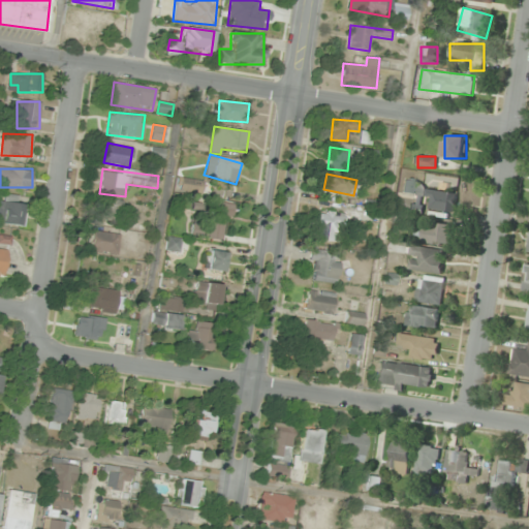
[(178,191),(197,190),(196,178),(178,179),(178,191)]
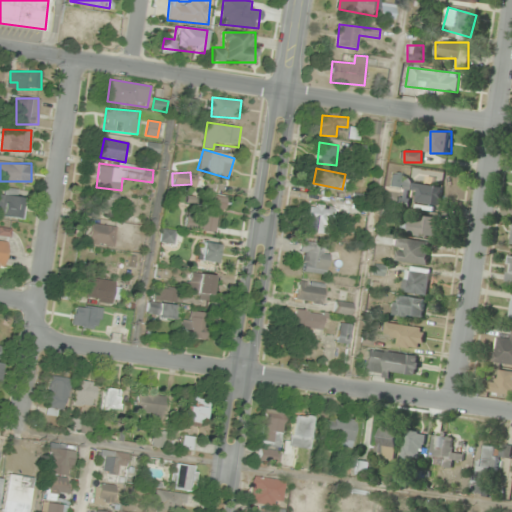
[(443,185),(393,179),(392,188),(416,191),(414,202),(440,206),(443,185)]
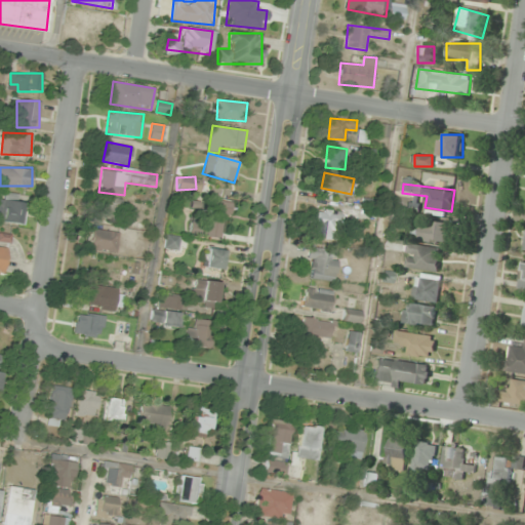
[(0,199),(0,220),(24,224),(27,202),(0,199)]
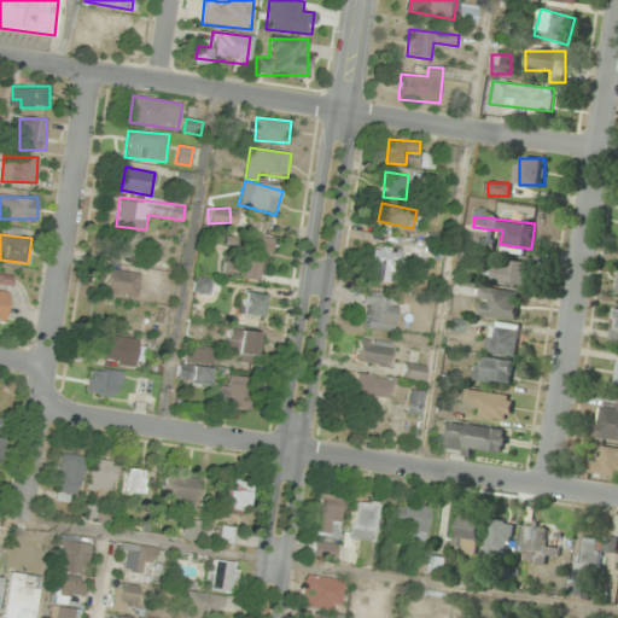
[(133,256),(133,234),(117,234),(117,256),(133,256)]
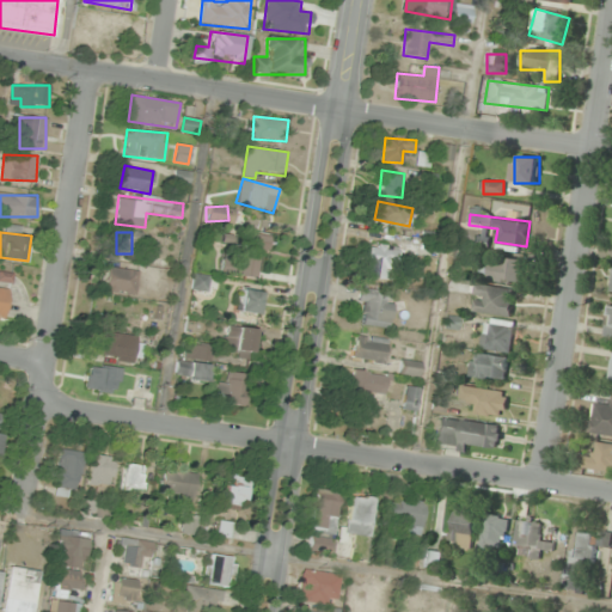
[(267,276),(265,234),(239,236),(242,277),(267,276)]
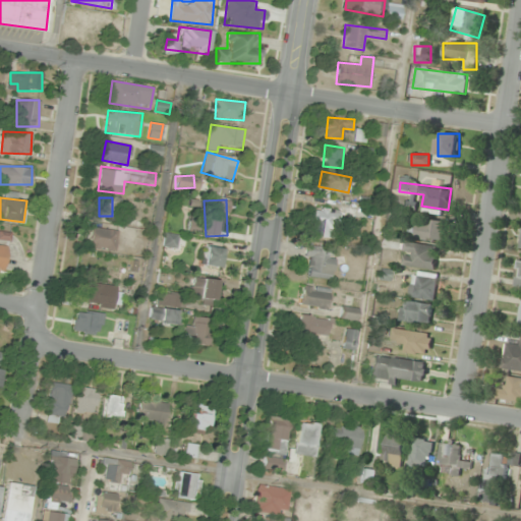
[(338,210),(315,208),(312,236),(335,238),(338,210)]
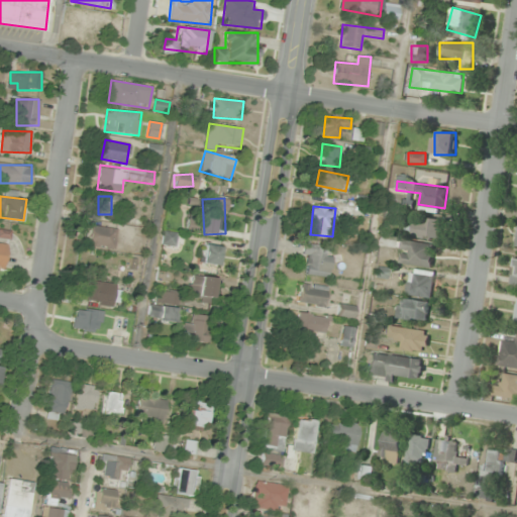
[(442,220),(407,217),(405,235),(440,239),(442,220)]
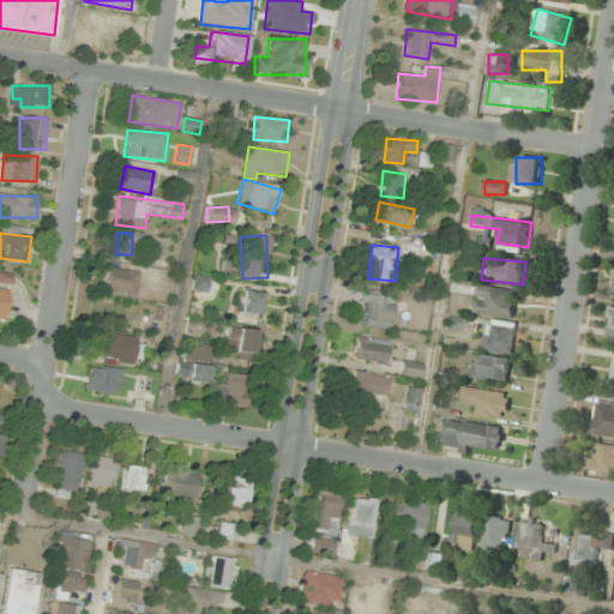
[(136,295),(139,272),(110,266),(106,289),(136,295)]
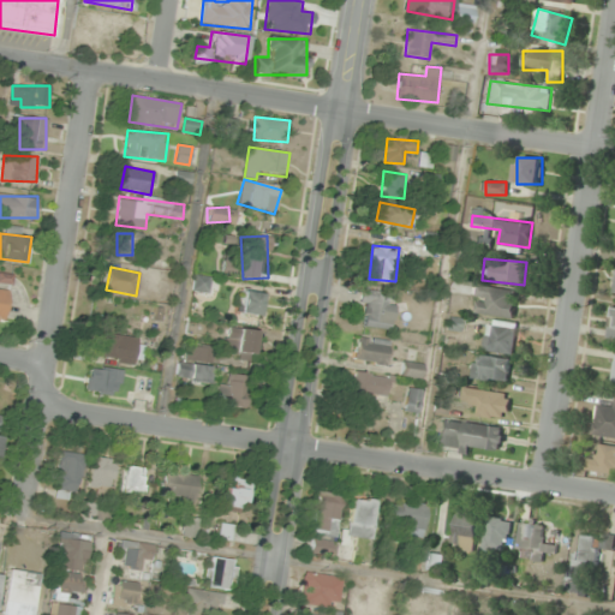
[(209,291),(209,276),(196,276),(196,291),(209,291)]
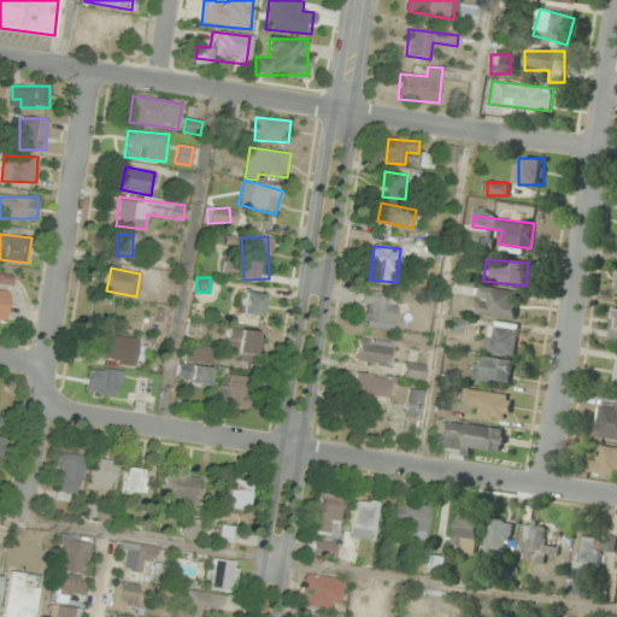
[(476,315),(516,319),(519,293),(468,287),(466,295),(479,297),(476,315)]
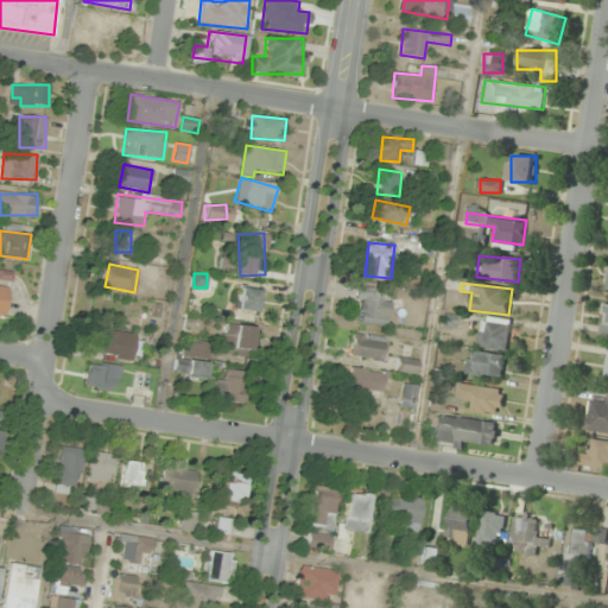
[(258,312),(261,290),(241,287),(238,309),(258,312)]
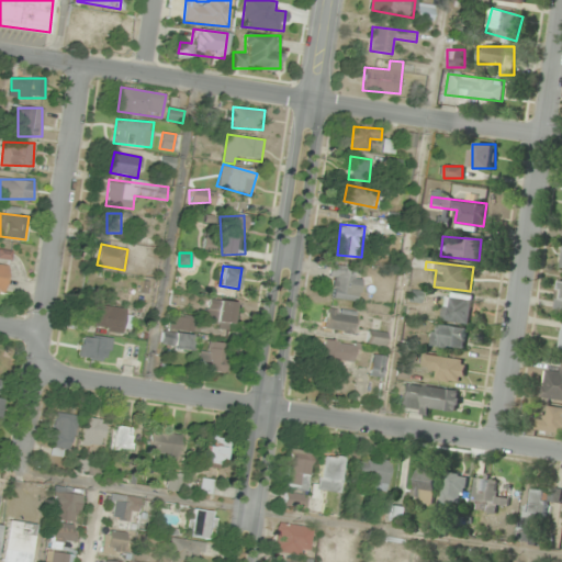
[(328,293),(357,303),(364,281),(351,277),(353,271),(338,266),(328,293)]
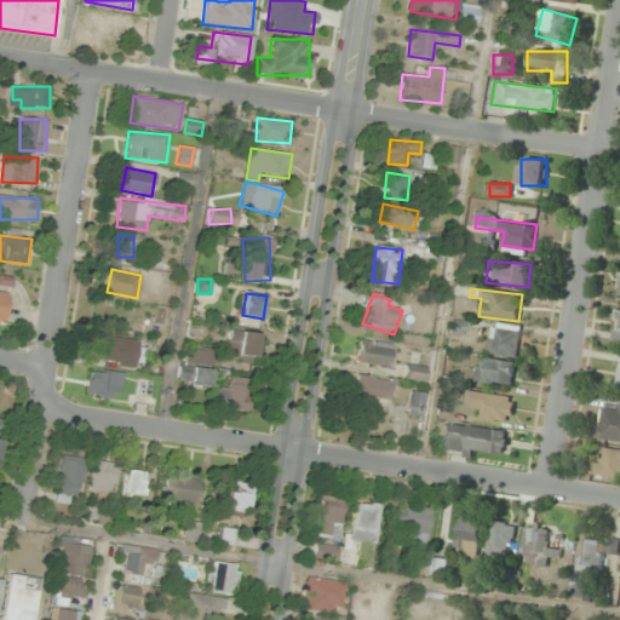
[(491,355),(520,355),(520,326),(491,326),(491,355)]
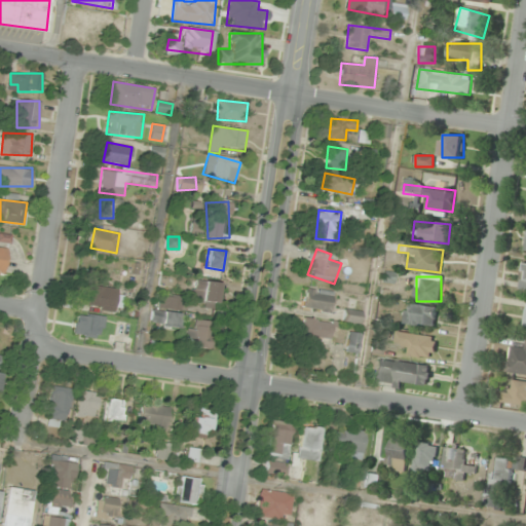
[(218,303),(220,283),(195,280),(193,300),(218,303)]
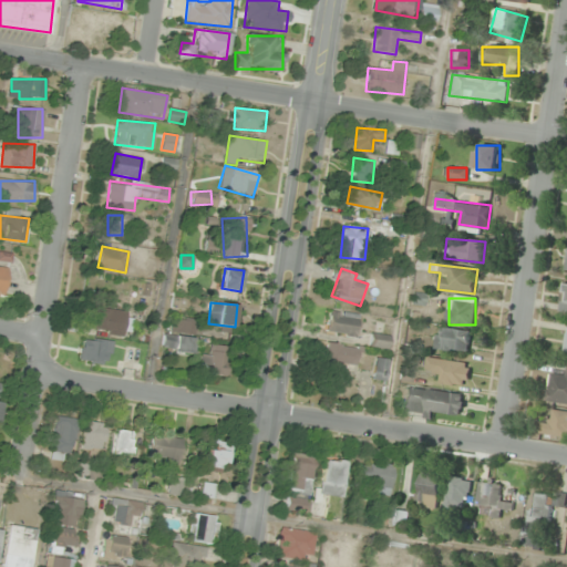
[(131,336),(133,312),(95,308),(92,331),(131,336)]
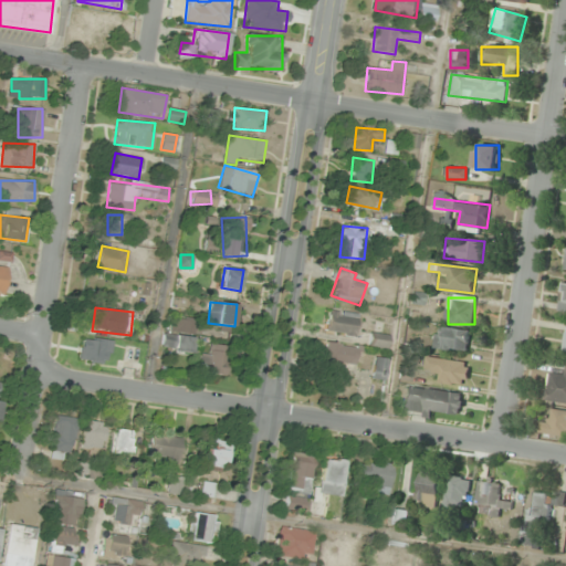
[(359,314),(329,311),(327,332),(357,335),(359,314)]
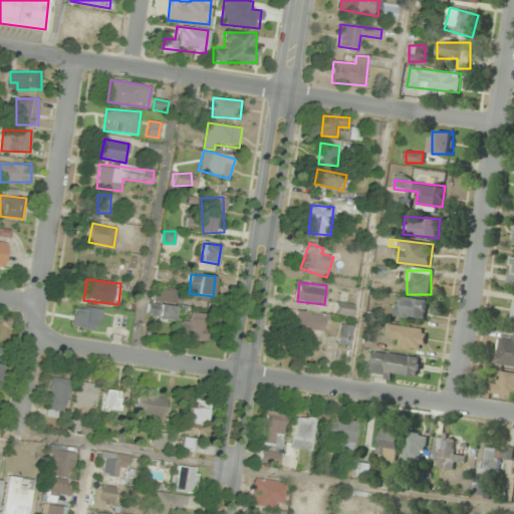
[(155,301),(178,301),(178,290),(155,290),(155,301)]
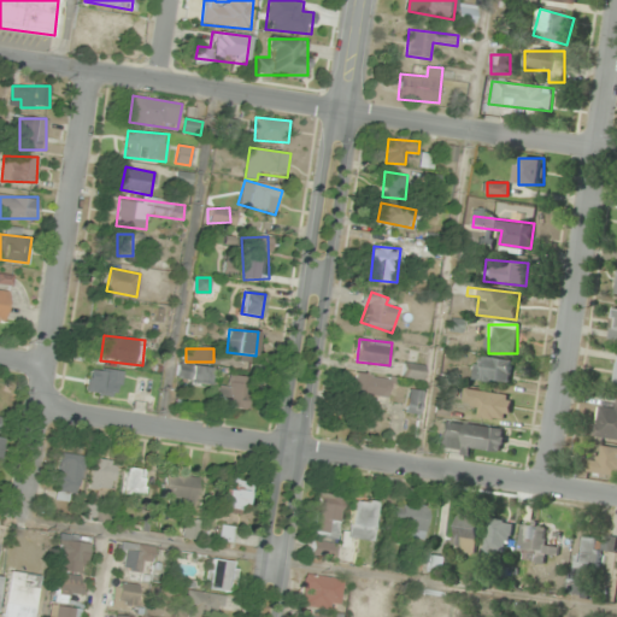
[(474,380),(510,386),(513,362),(477,356),(474,380)]
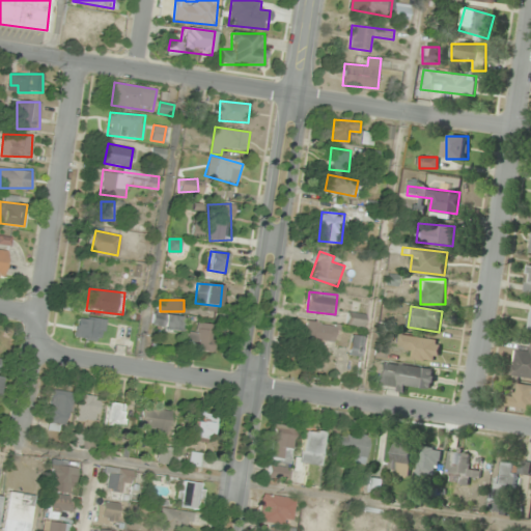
[(180,331),(183,317),(155,312),(152,327),(180,331)]
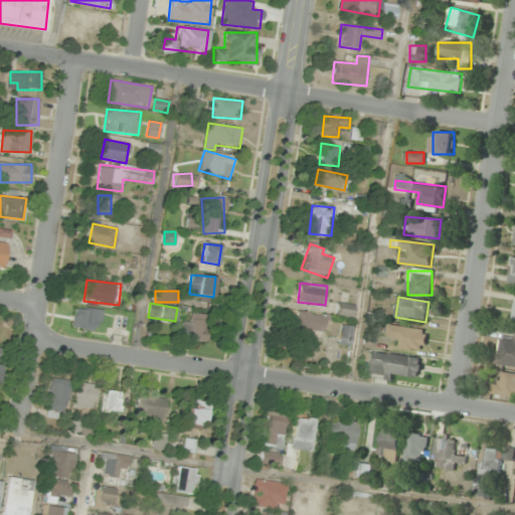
[(336,315),(354,317),(355,305),(337,304),(336,315)]
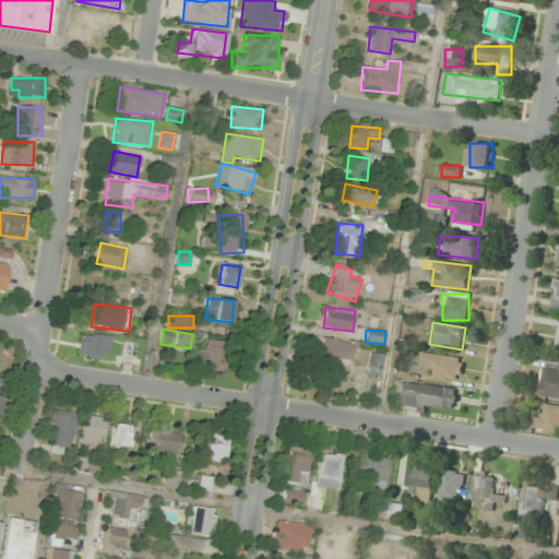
[(111,337),(84,332),(80,354),(108,359),(111,337)]
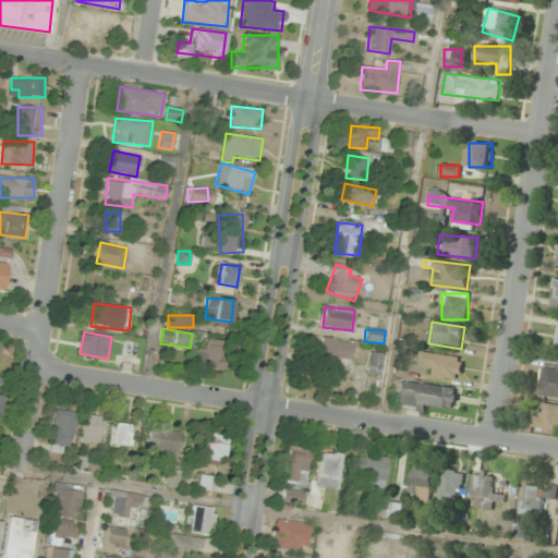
[(353,342),(322,338),(319,355),(351,360),(353,342)]
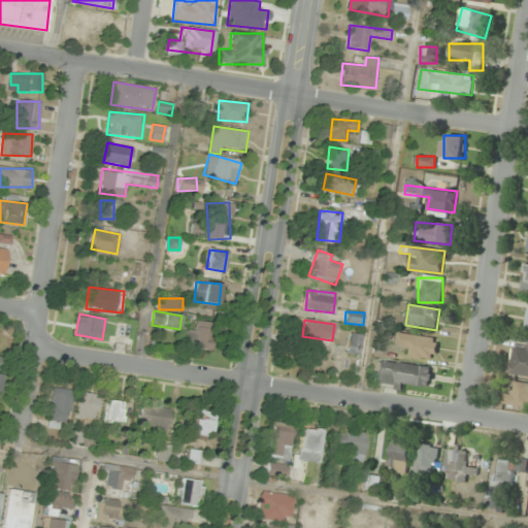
[(212,323),(190,323),(190,349),(212,349),(212,323)]
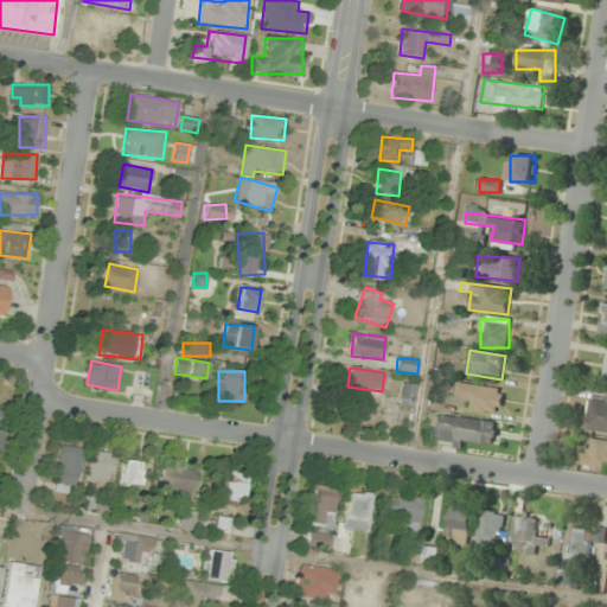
[(401,407),(416,407),(416,384),(402,383),(401,407)]
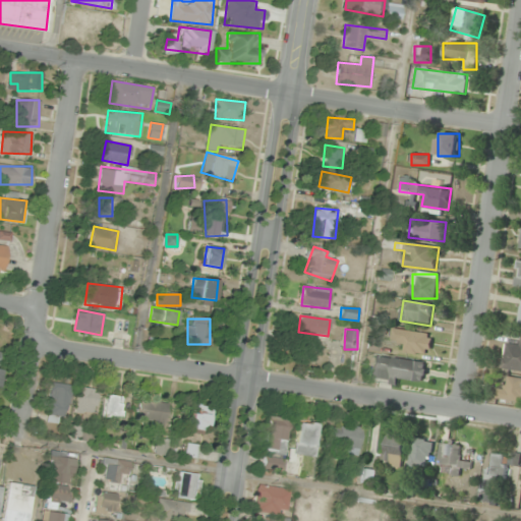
[(432,334),(392,330),(391,340),(400,341),(399,352),(430,355),(432,334)]
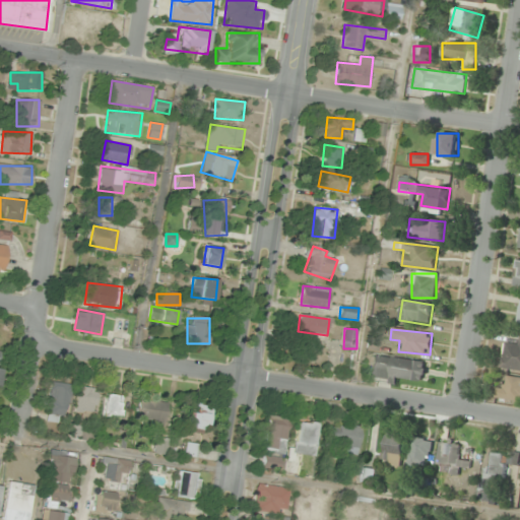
[(129,334),(114,332),(113,339),(128,342),(129,334)]
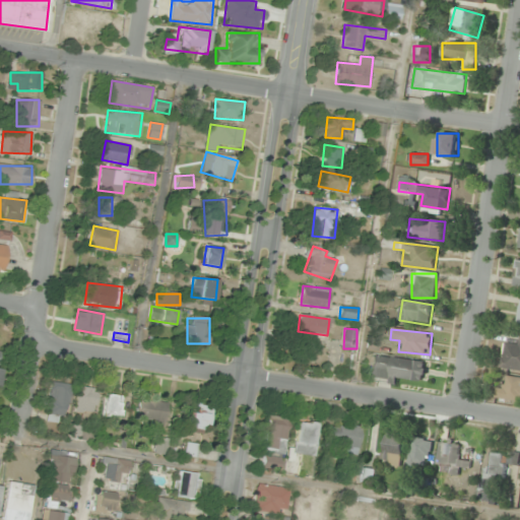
[(519,332),(517,332),(515,343),(503,341),(500,369),(519,371),(519,332)]
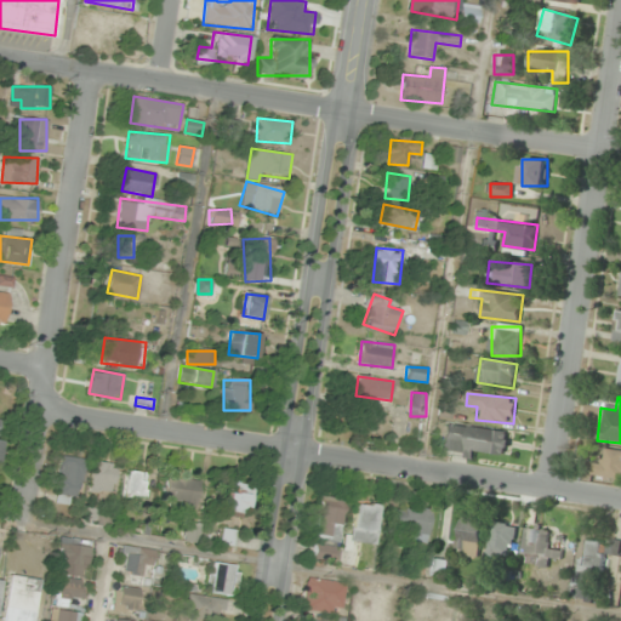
[(476,451),(507,455),(510,432),(445,425),(443,454),(474,457),(476,451)]
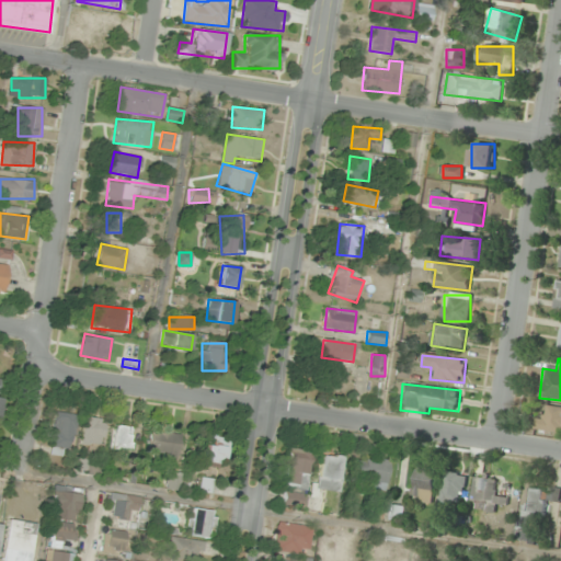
[(560,408),(538,408),(537,431),(560,431),(560,408)]
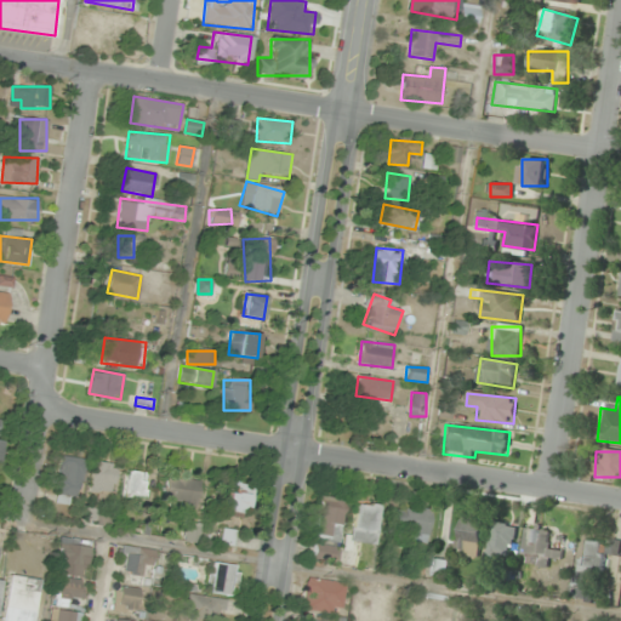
[(86,459),(63,455),(56,502),(79,506),(86,459)]
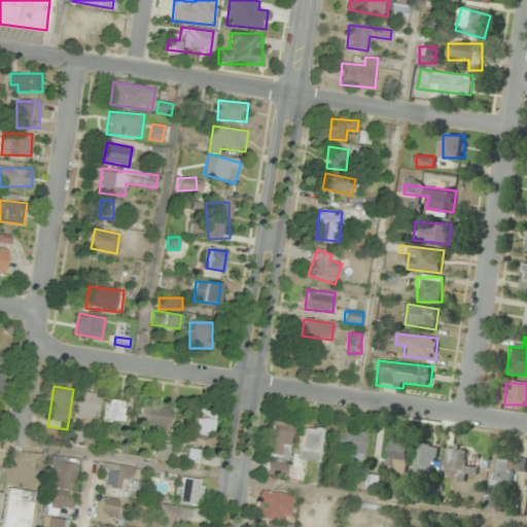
[(77,417),(97,418),(99,393),(79,392),(77,417)]
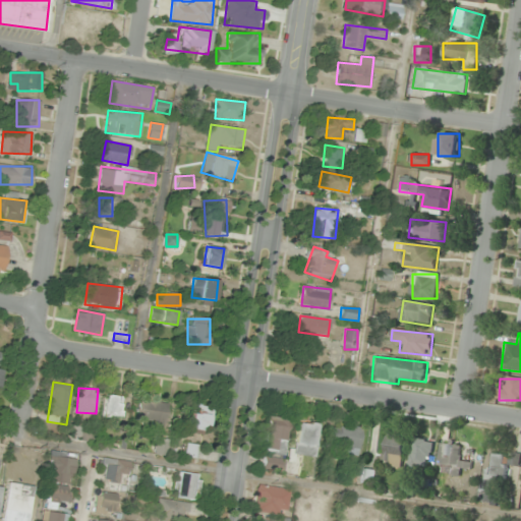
[(122,417),(124,396),(107,395),(105,416),(122,417)]
